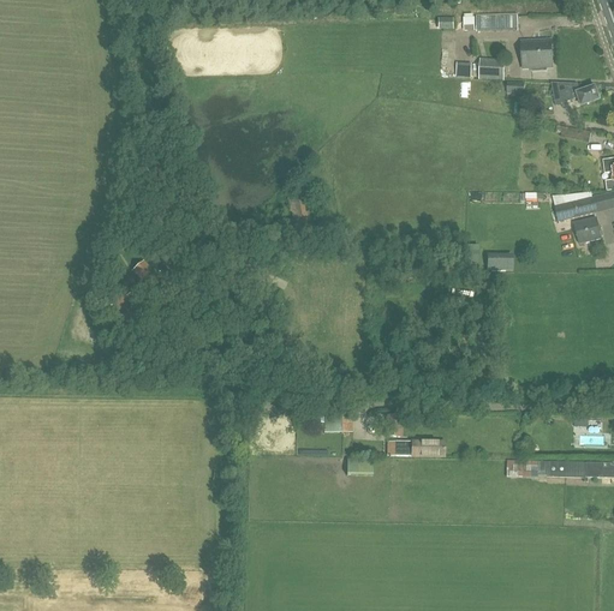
[(475,16),(476,28),(516,27),(516,23),(516,15),(475,16)]
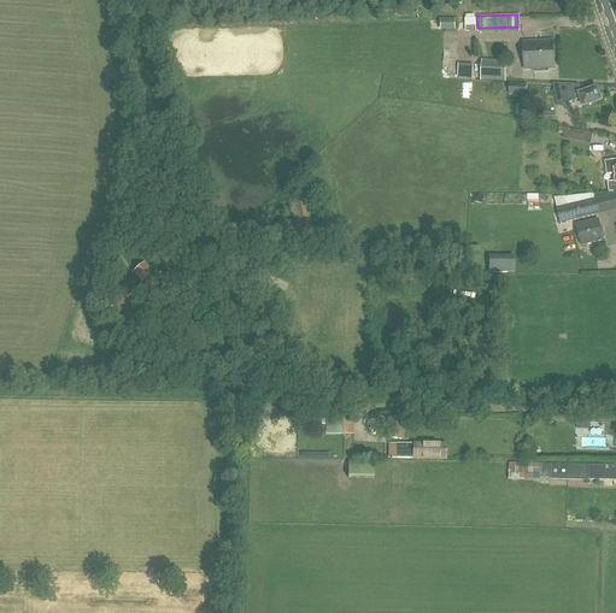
[(464,16),(464,28),(475,28),(475,16),(464,16)]
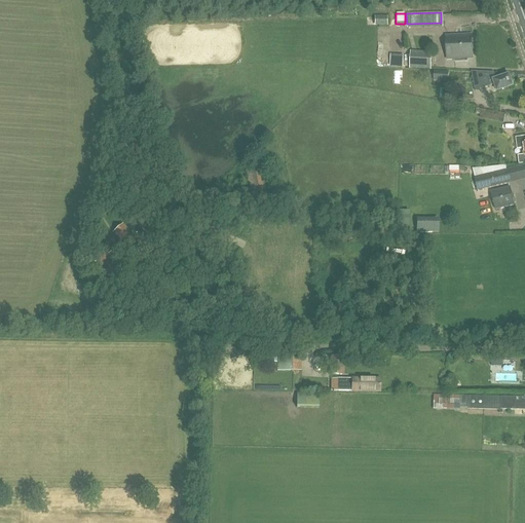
[(453,59),(457,59),(466,59),(466,55),(472,55),(471,32),(445,34),(446,57),(452,57),(453,59)]
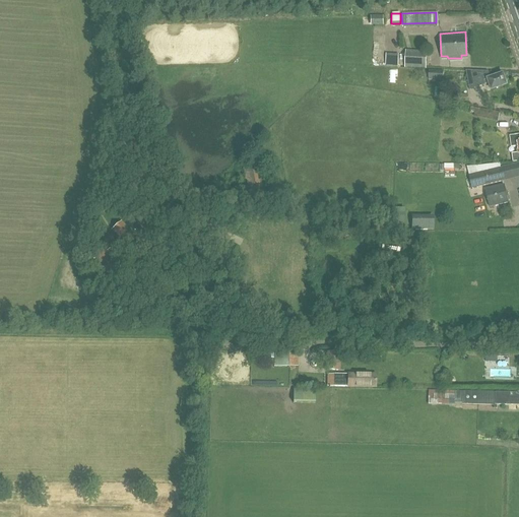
[(404,64),(425,65),(426,49),(405,48),(404,64)]
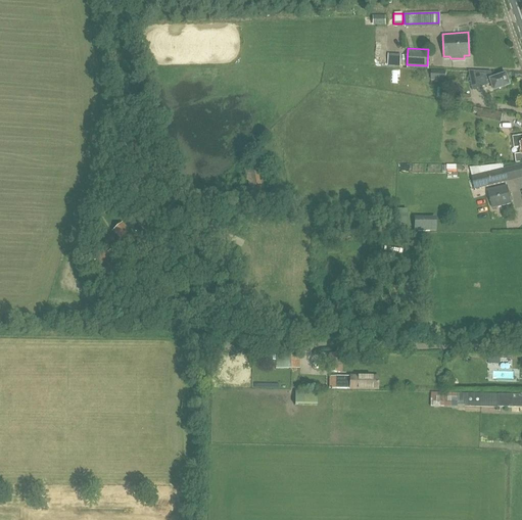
[(430,78),(444,79),(445,68),(430,67),(430,78)]
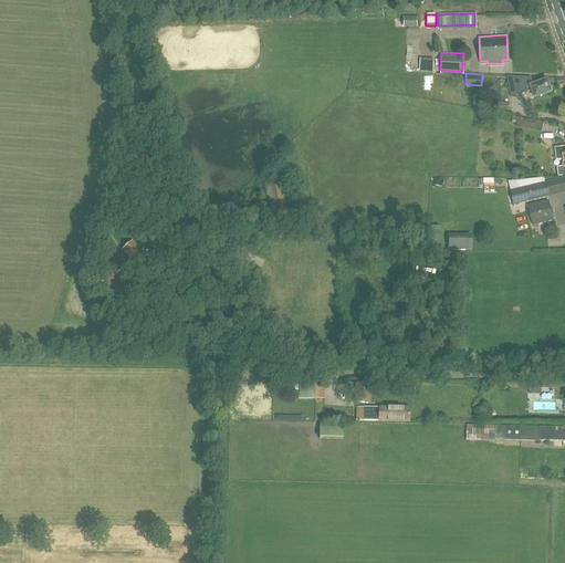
[(532,80),(531,75),(506,74),(511,94),(531,87),(534,95),(551,90),(551,89),(552,87),(550,83),(548,83),(547,77),(539,81),(537,77),(532,80)]
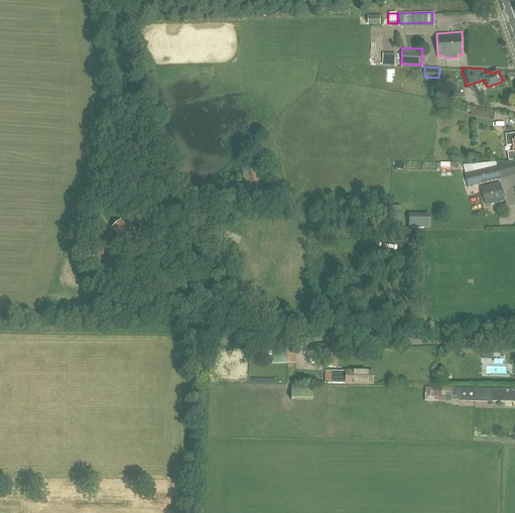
[(482,115),(484,106),(471,104),(470,109),(470,113),(482,115)]
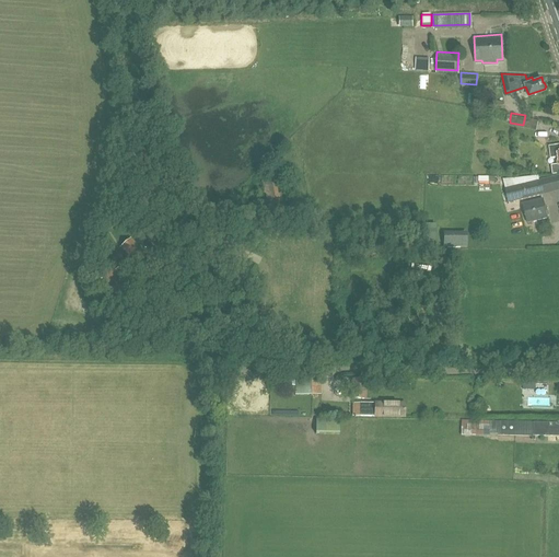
[(558,141),(548,143),(549,157),(556,155),(557,162),(550,163),(550,172),(558,171),(558,141)]
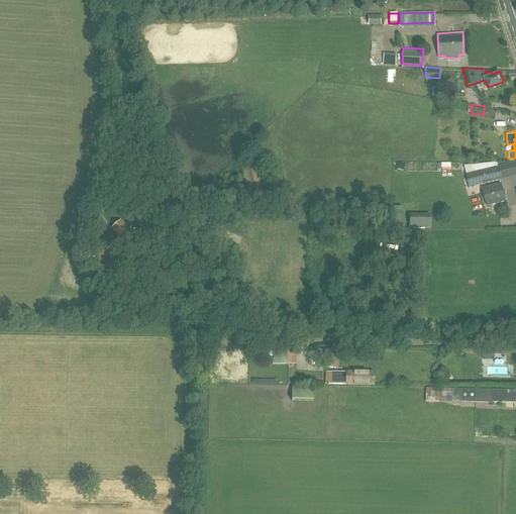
[(260,168),(259,159),(258,157),(239,160),(241,171),(243,181),(239,182),(239,184),(238,184),(237,185),(238,191),(244,191),(246,201),(265,198),(263,187),(269,186),(266,167),(260,168)]
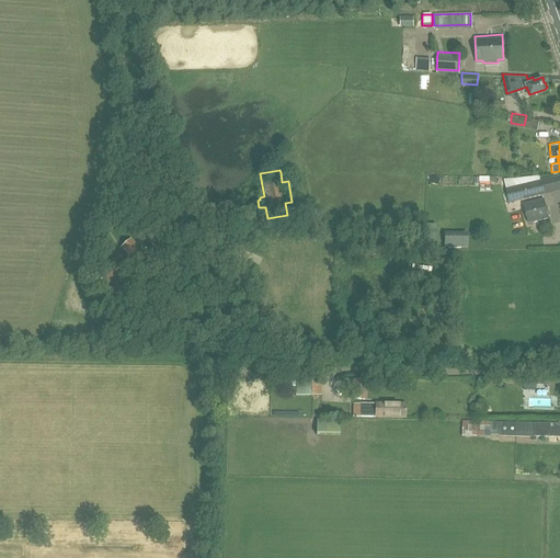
[(543,192),(539,178),(505,186),(509,201),(543,192)]
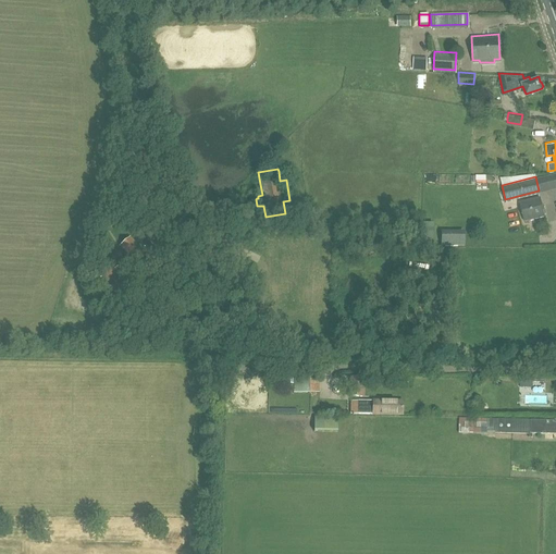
[(524,219),(544,214),(539,195),(519,200),(524,219)]
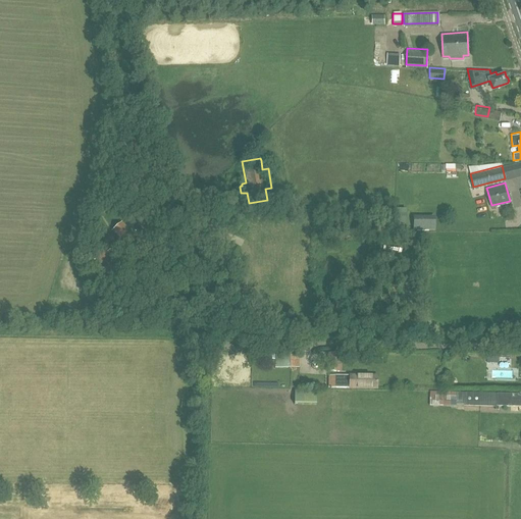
[(111,228),(125,245),(135,236),(121,219),(111,228)]
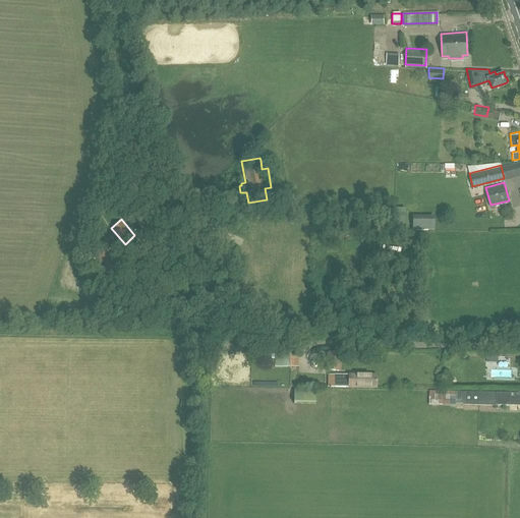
[(104,240),(93,249),(110,270),(121,261),(104,240)]
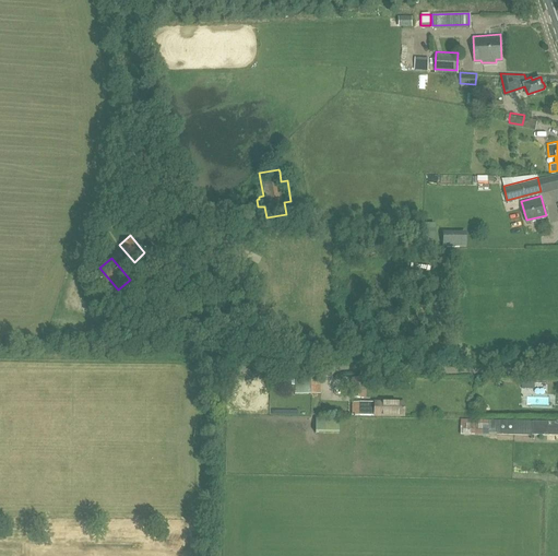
[(152,275),(145,281),(150,285),(156,280),(152,275)]
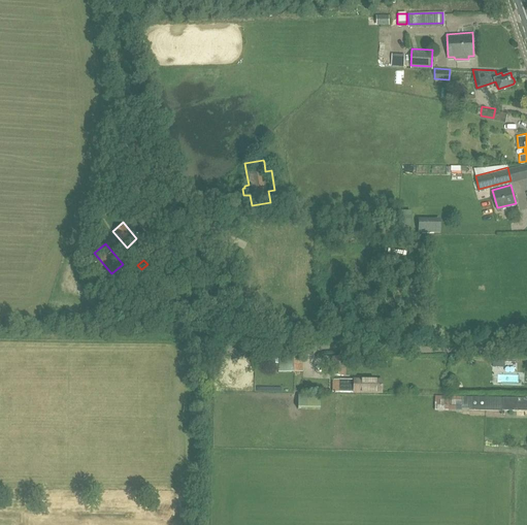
[(276,355),(276,370),(292,370),(292,355),(276,355)]
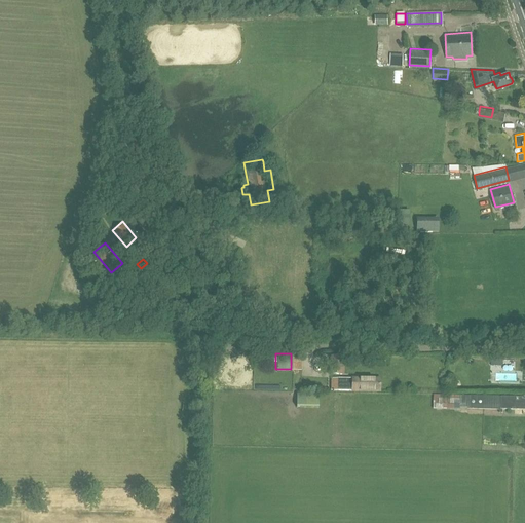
[(329,371),(341,372),(342,355),(330,353),(329,371)]
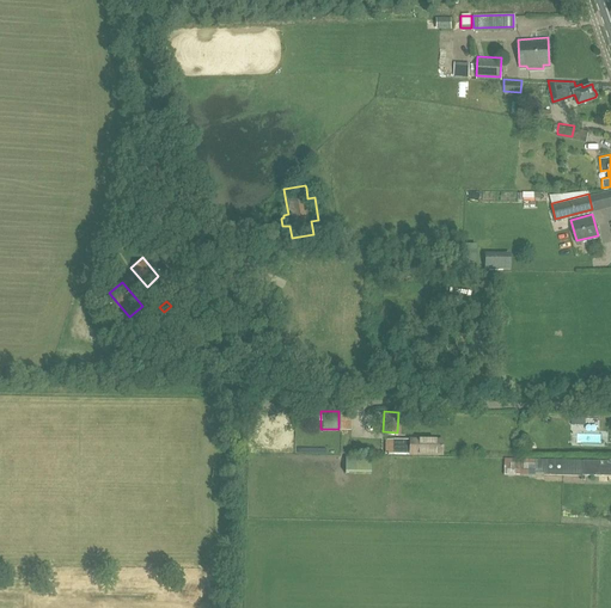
[(441,438),(392,437),(392,450),(440,452),(441,438)]
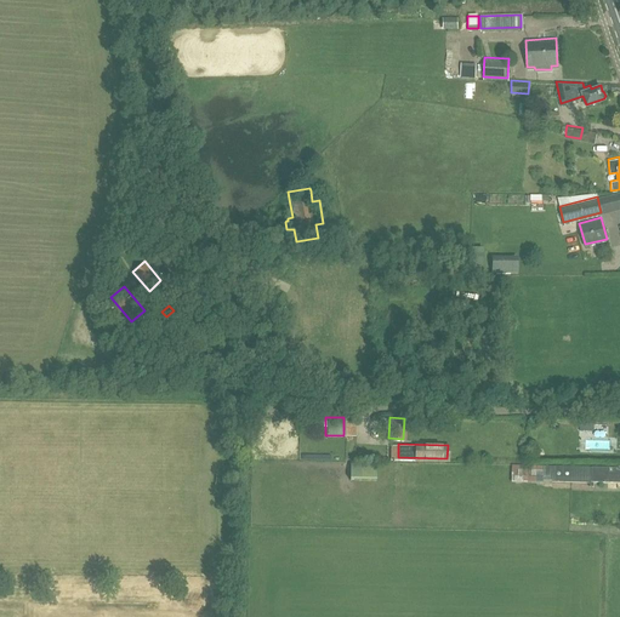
[(551,480),(562,480),(589,481),(589,484),(592,484),(592,480),(619,480),(619,463),(616,463),(616,466),(591,464),(591,466),(542,463),(512,463),(511,479),(542,479),(542,478),(551,478),(551,480)]
